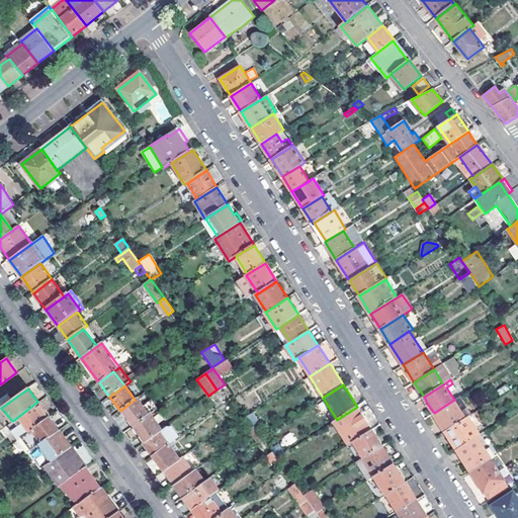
[(135,400),(120,411),(123,415),(133,427),(149,415),(137,399),(135,400)]
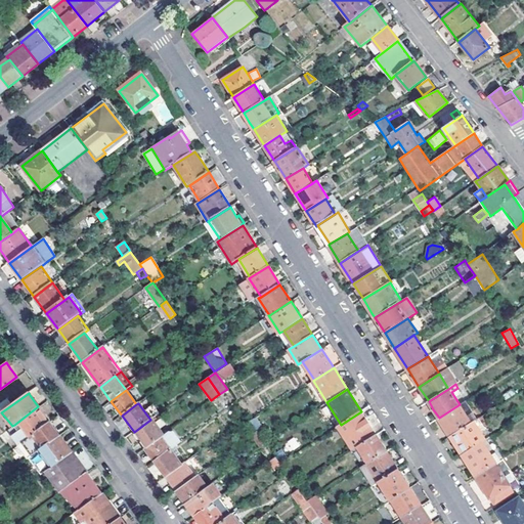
[(450,436),(471,423),(460,404),(439,418),(450,436)]
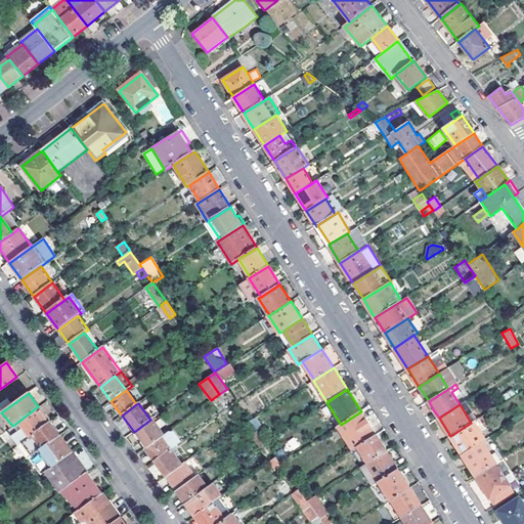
[(14,425),(25,439),(49,422),(38,406),(14,425)]
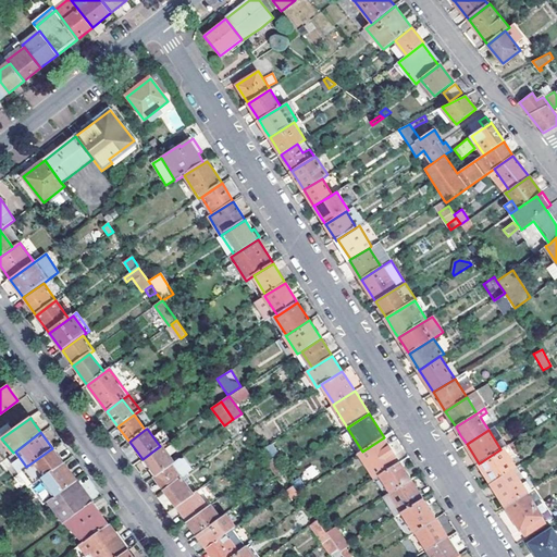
[(359,454),(374,479),(380,474),(400,462),(392,448),(384,437),(362,452),(359,454)]
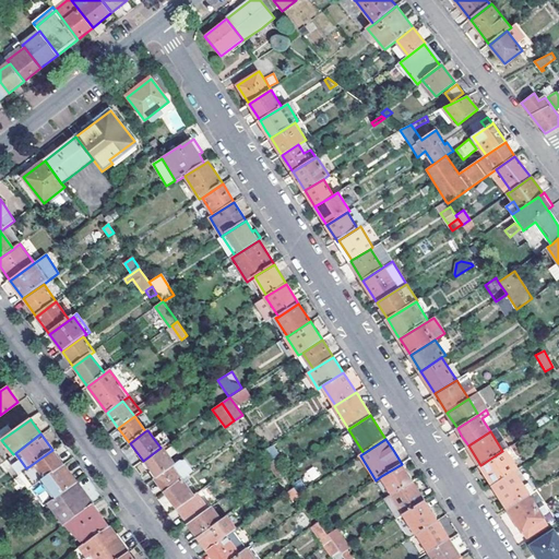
[(266,450),(274,461),(280,458),(272,445),(266,450)]
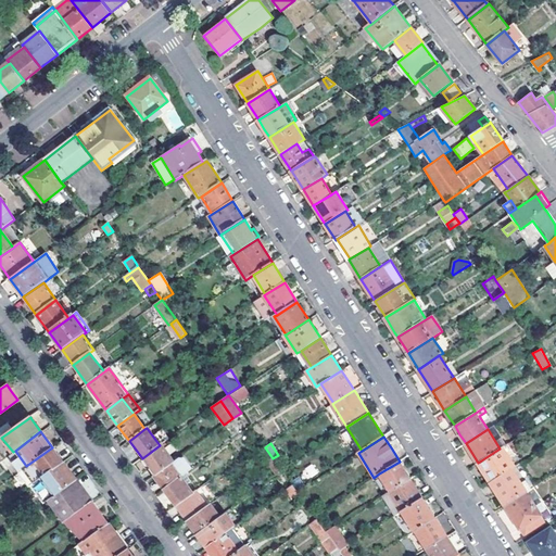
[(154,476),(174,462),(168,455),(175,451),(171,444),(164,449),(161,444),(160,445),(142,458),(154,476)]
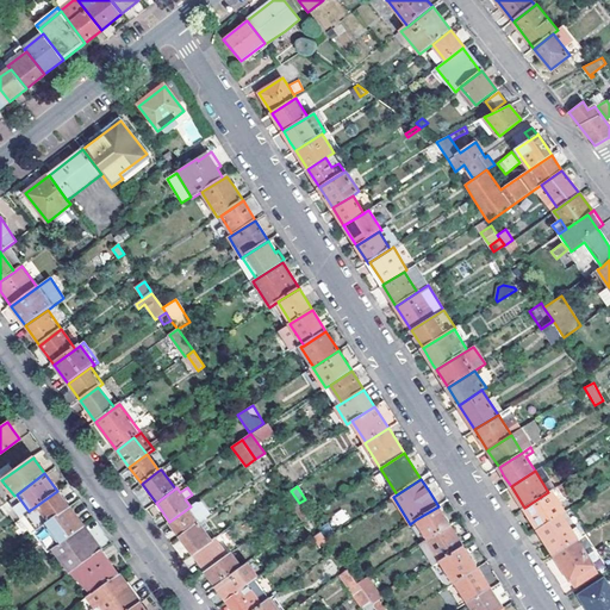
[(524,508),(539,529),(562,514),(566,511),(553,490),(548,492),(524,508)]
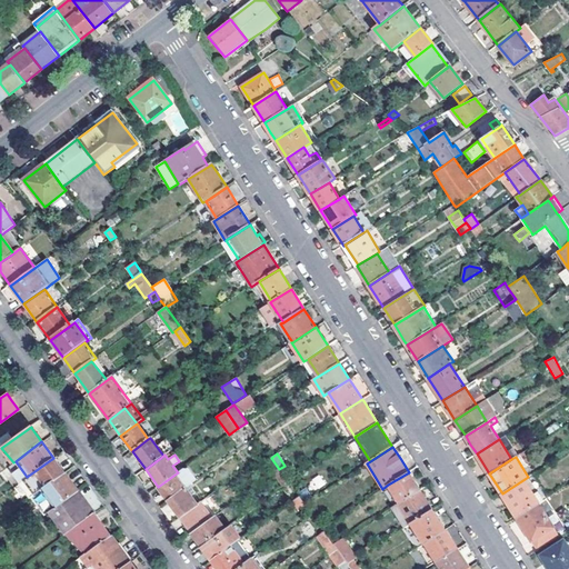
[(31,498),(42,489),(65,472),(57,461),(53,458),(27,477),(19,482),(30,498),(31,498)]
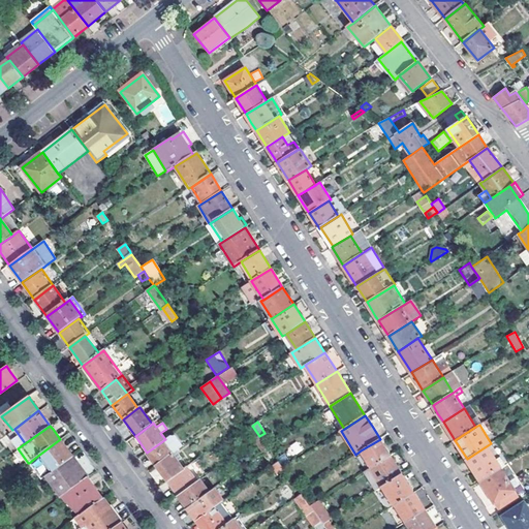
[(156,465),(173,454),(182,446),(173,434),(165,439),(147,453),(154,462),(156,465)]
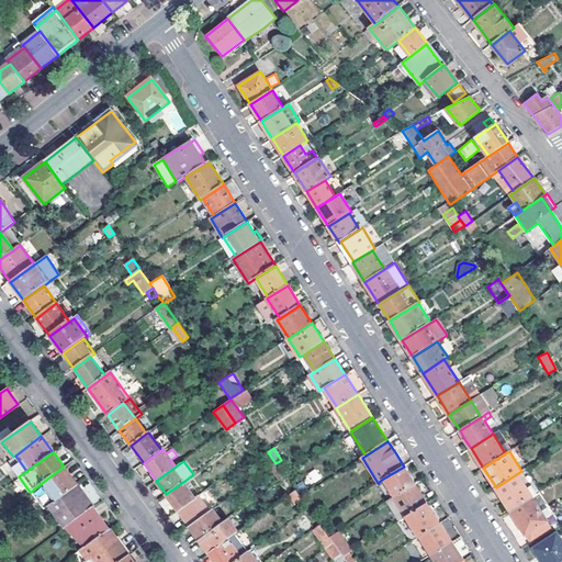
[(276,463),(270,467),(279,480),(284,475),(284,474),(276,463)]
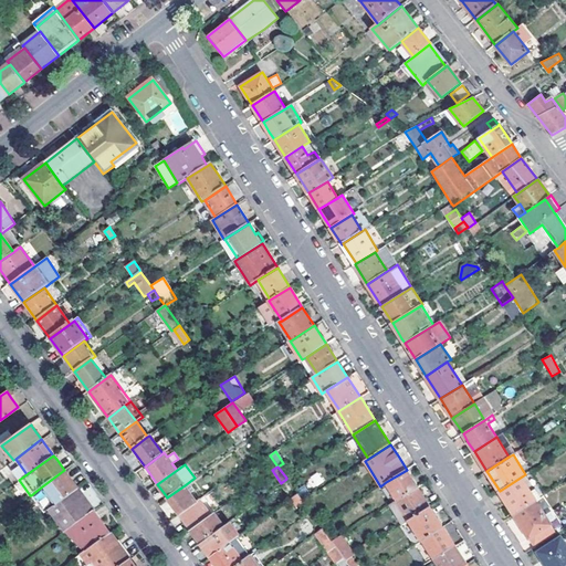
[(55,505),(77,489),(71,479),(64,470),(42,486),(55,505)]
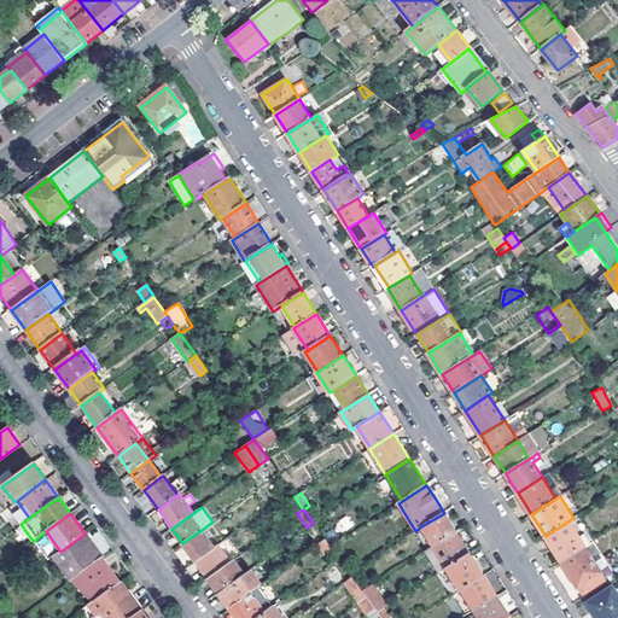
[(435,546),(456,532),(444,513),(421,526),(435,546)]
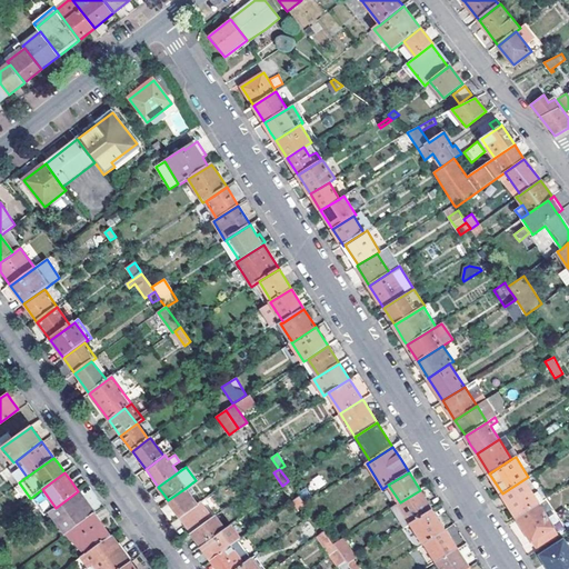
[(319,476),(312,480),(317,488),(325,483),(319,476)]
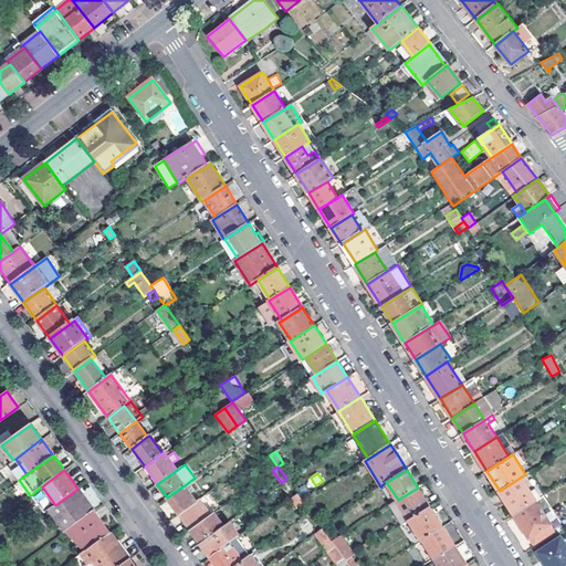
[(514,514),(536,500),(542,496),(536,488),(531,491),(522,477),(500,491),(514,514)]
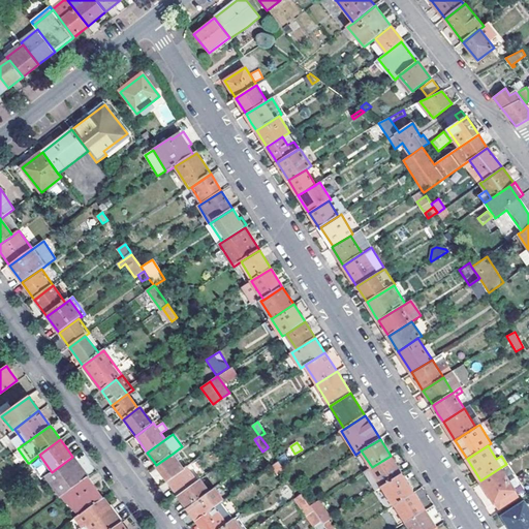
[(173,454),(156,465),(165,477),(168,480),(184,469),(173,454)]
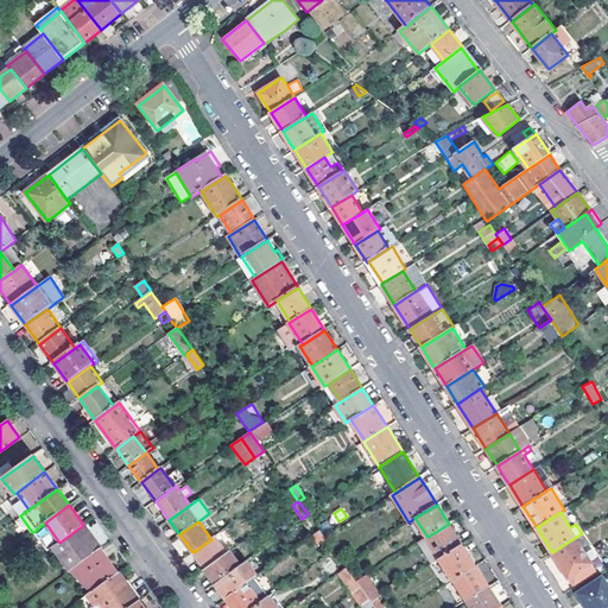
[(48,551),(51,549),(59,543),(45,523),(33,532),(48,551)]
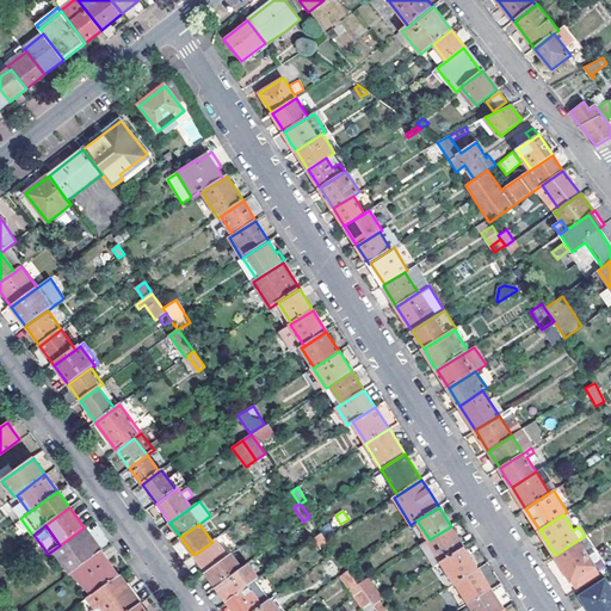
[(429,541),(442,562),(464,547),(451,526),(430,539),(429,541)]
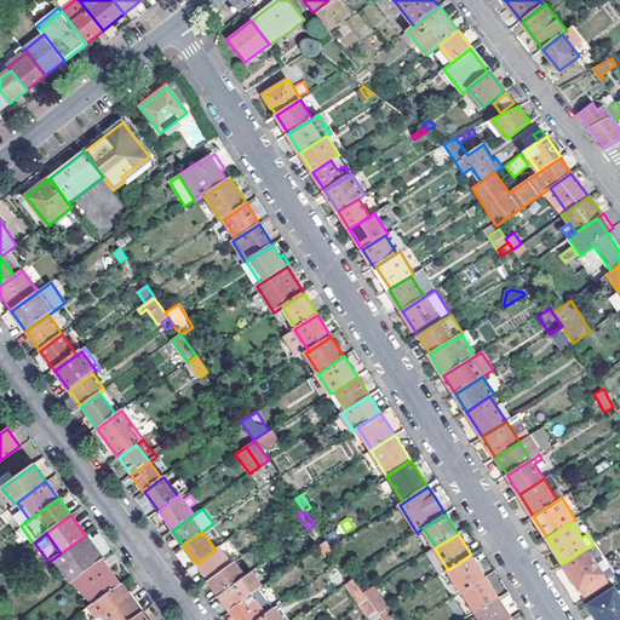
[(69,584),(76,579),(103,560),(91,544),(85,535),(61,554),(52,560),(69,584)]
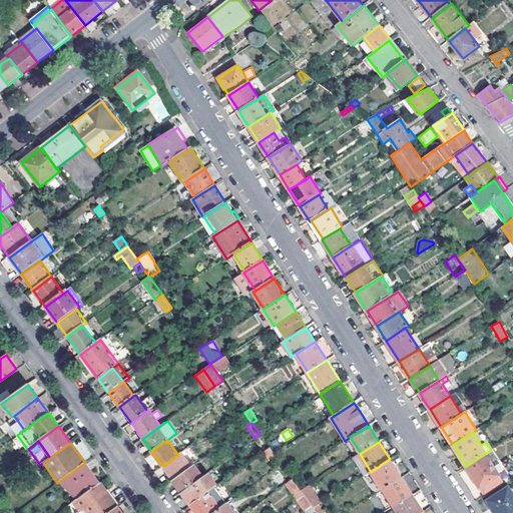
[(269,447),(264,451),(269,460),(275,456),(274,454),(269,447)]
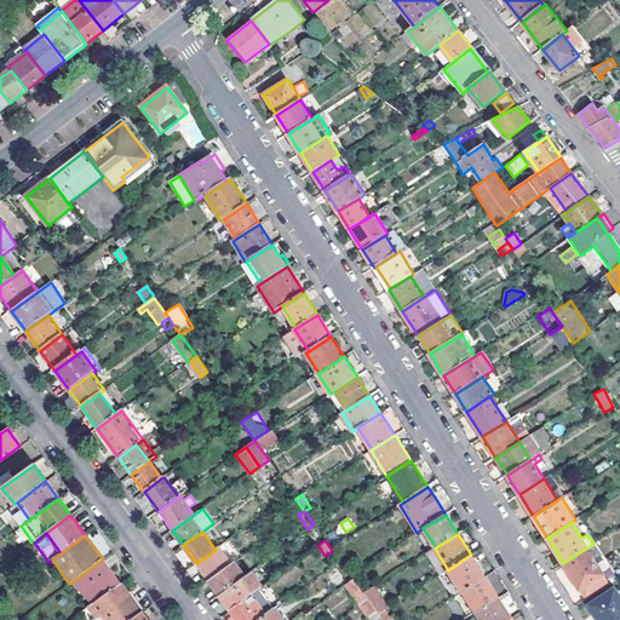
[(210,580),(231,564),(219,547),(216,550),(197,563),(206,577),(210,580)]
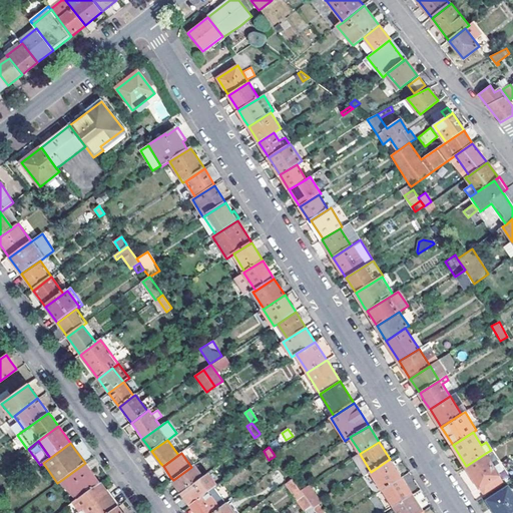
[(486,453),(466,466),(485,495),(505,482),(486,453)]
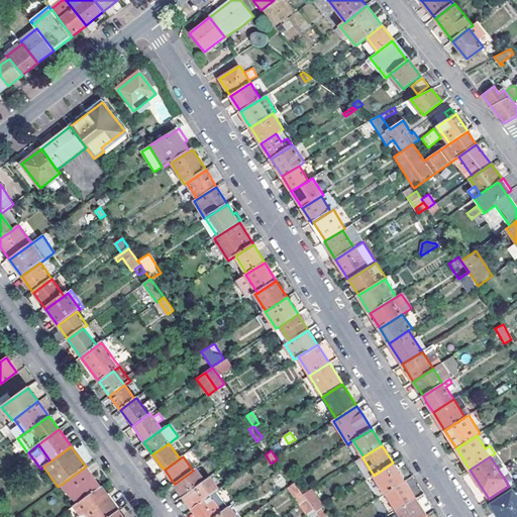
[(374,476),(385,494),(405,481),(393,462),(374,476)]
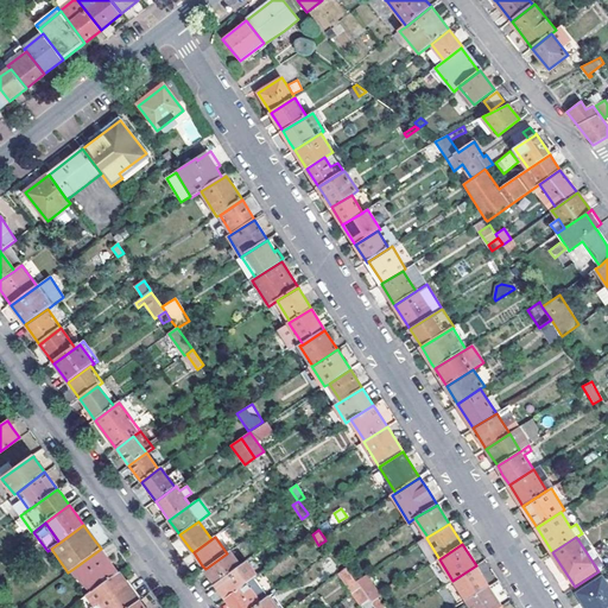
[(75,568),(93,591),(119,572),(112,563),(101,549),(75,568)]
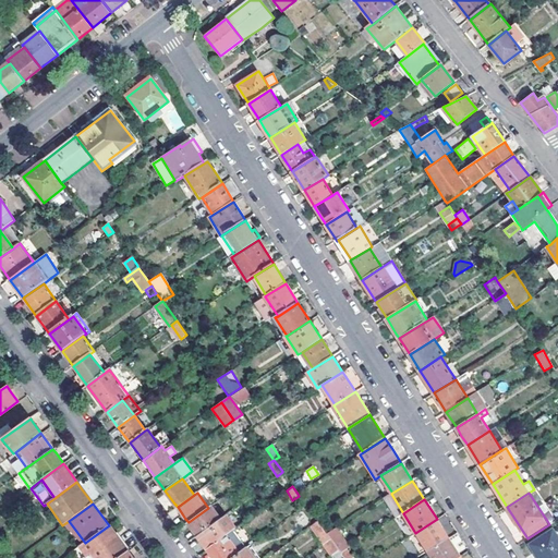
[(189,522),(197,535),(220,518),(211,506),(208,508),(189,522)]
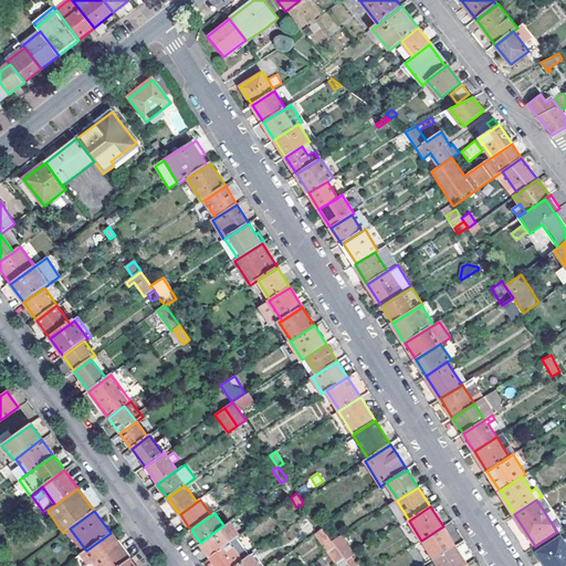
[(211,556),(238,537),(239,536),(229,522),(223,525),(200,543),(208,553),(211,556)]
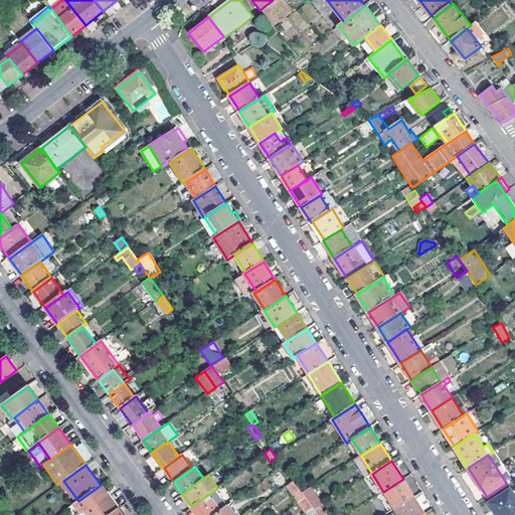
[(403,479),(383,492),(379,495),(385,506),(391,502),(395,509),(414,497),(403,479)]
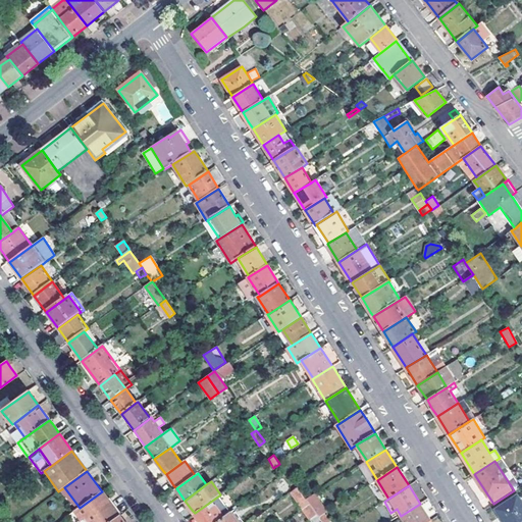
[(102,491),(80,508),(74,511),(82,520),(86,517),(89,521),(111,521),(119,516),(108,501),(102,491)]
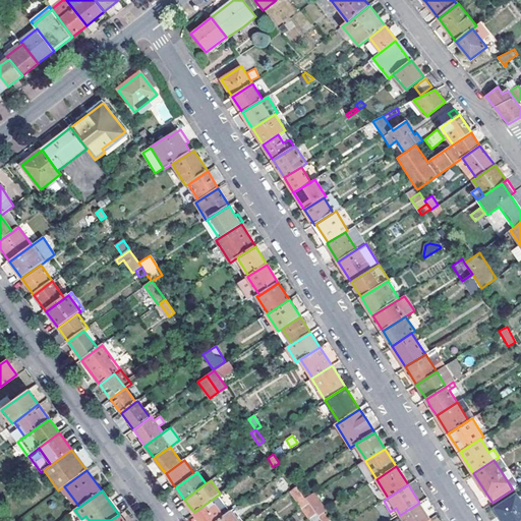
[(520,520),(520,500),(517,494),(496,508),(504,520),(520,520)]
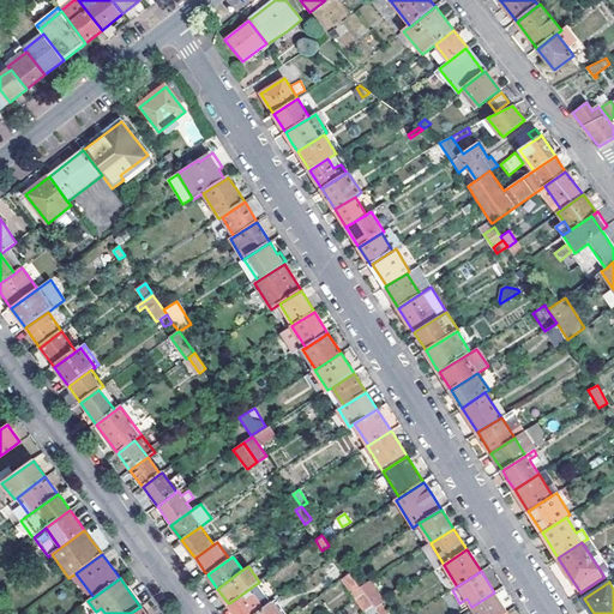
[(235,613),(254,613),(272,602),(258,583),(229,603),(235,613)]
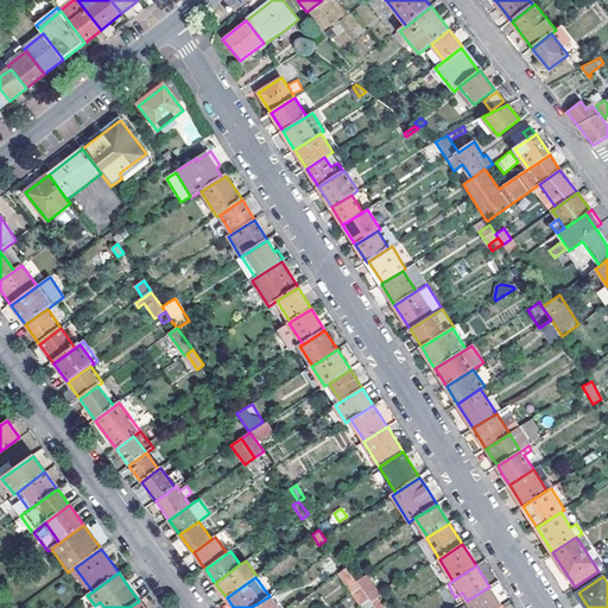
[(368,584),(360,589),(371,602),(377,599),(368,584)]
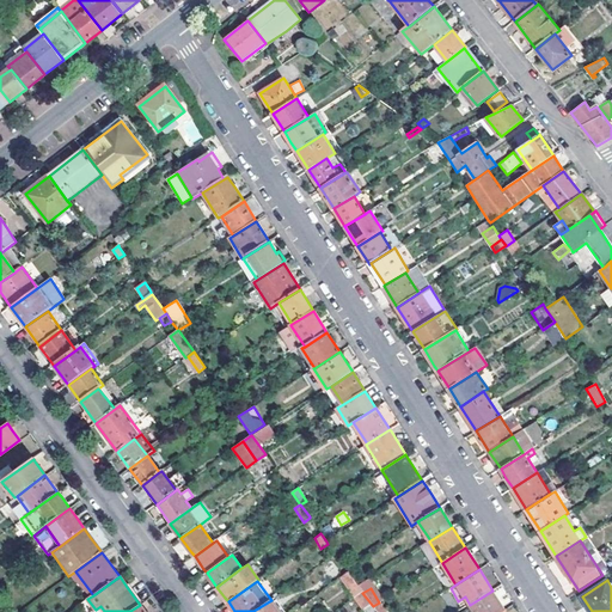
[(470,605),(475,611),(501,611),(506,610),(493,591),(470,605)]
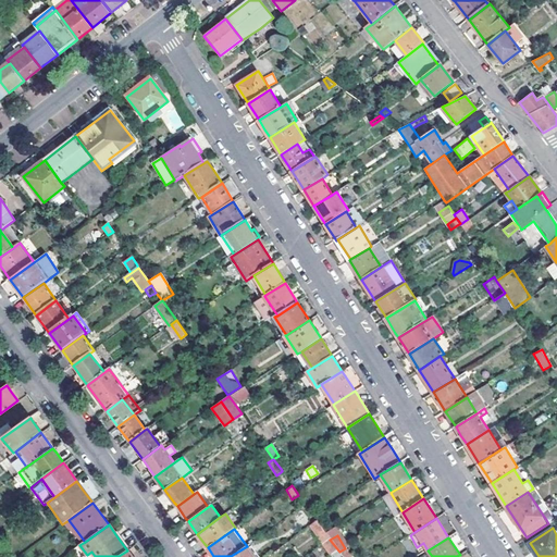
[(255,556),(247,546),(231,556),(255,556)]
